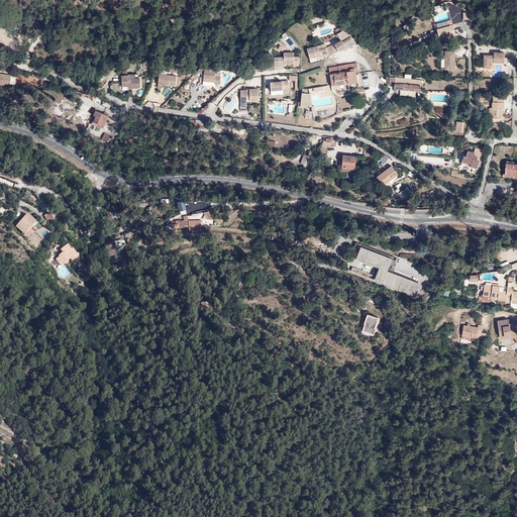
[(437,29),(439,38),(455,34),(453,25),(437,29)]
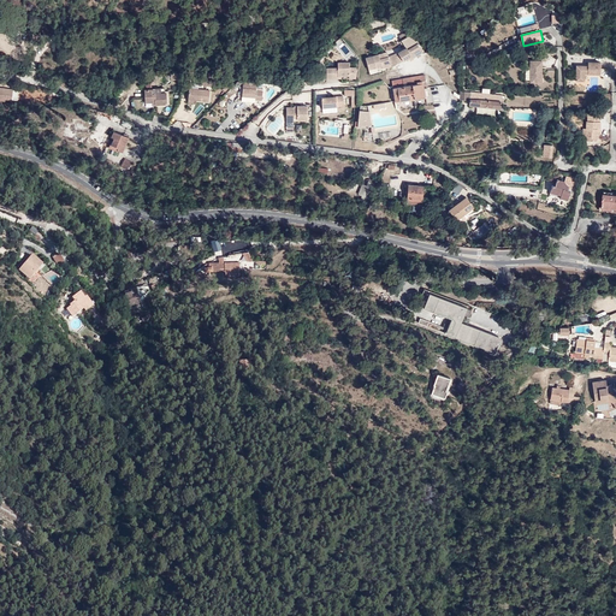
[(403,41),(407,48),(418,42),(410,36),(403,41)]
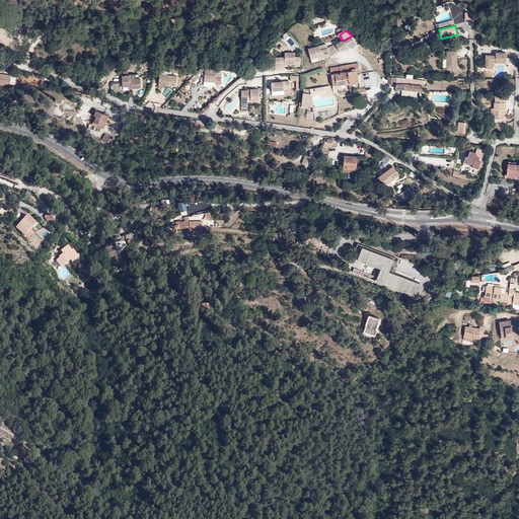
[(284,40),(291,48),(295,44),(289,35),(284,40)]
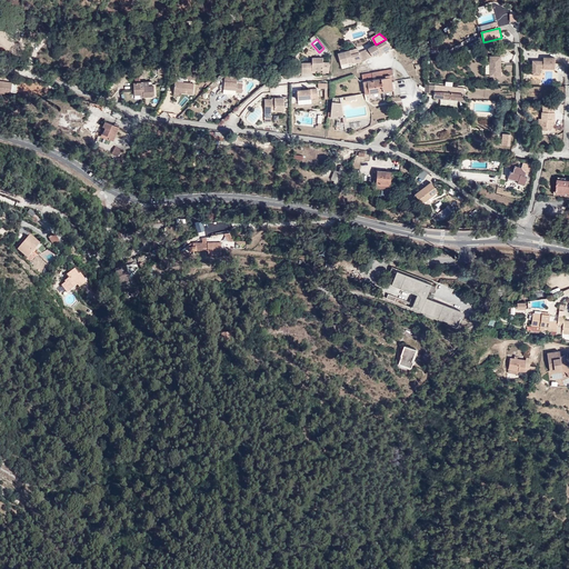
[(376,45),(369,49),(373,57),(379,53),(380,52),(382,55),(391,48),(386,39),(376,45)]
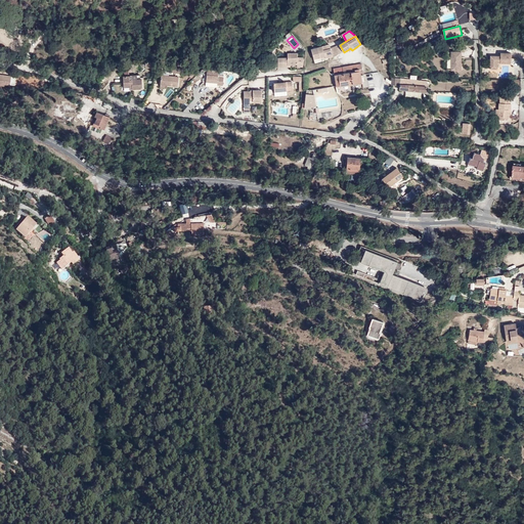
[(344,52),(340,45),(332,49),(333,56),(344,52)]
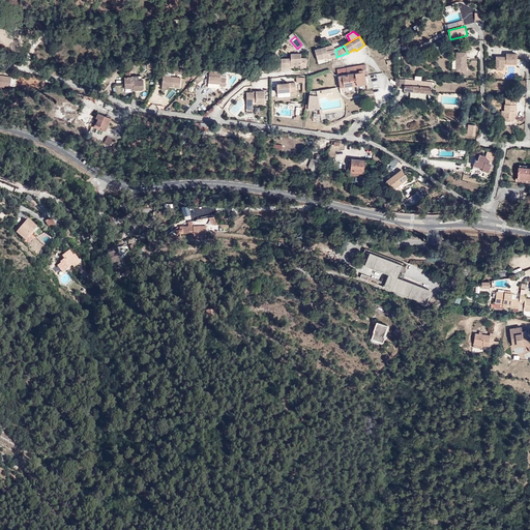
[(336,57),(335,50),(327,52),(326,48),(316,51),(318,60),(325,58),(328,57),(329,59),(336,57)]
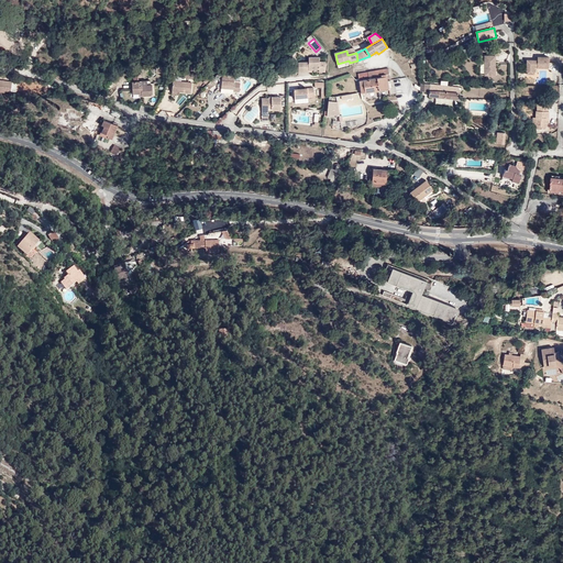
[(485,76),(494,76),(494,73),(496,73),(496,55),(485,55),(485,76)]
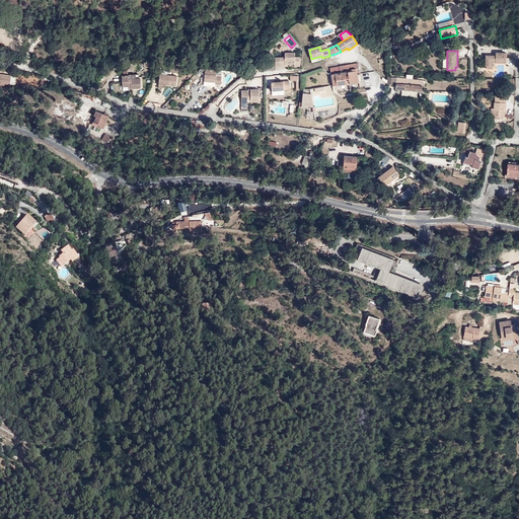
[(493,69),(493,63),(493,62),(496,62),(496,63),(506,63),(507,53),(496,53),(496,56),(486,56),(486,69),(493,69)]
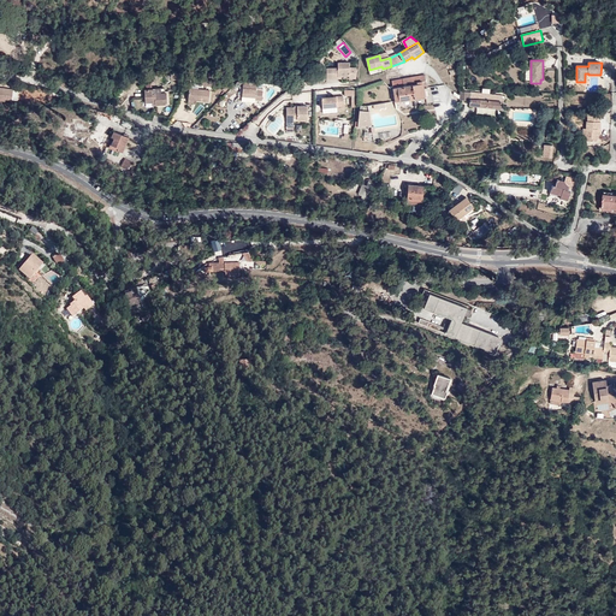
[(350,64),(338,64),(339,69),(327,69),(327,80),(339,80),(339,77),(350,77),(350,80),(357,78),(357,69),(350,69),(350,64)]
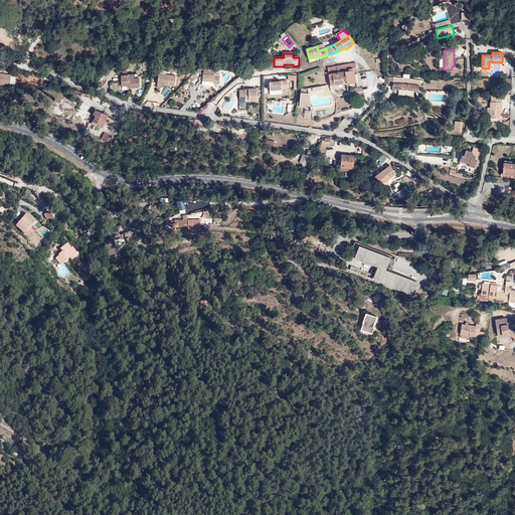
[(353,70),(354,74),(357,74),(356,63),(337,66),(338,72),(353,70)]
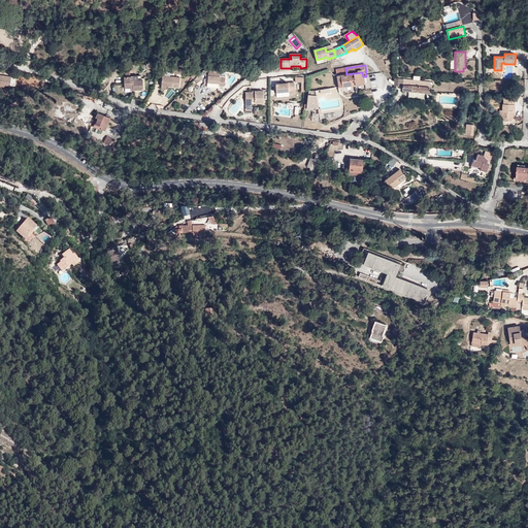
[(220,71),(208,70),(208,72),(207,87),(210,87),(210,88),(215,88),(218,88),(219,87),(225,88),(225,79),(224,79),(224,77),(220,76),(220,71)]
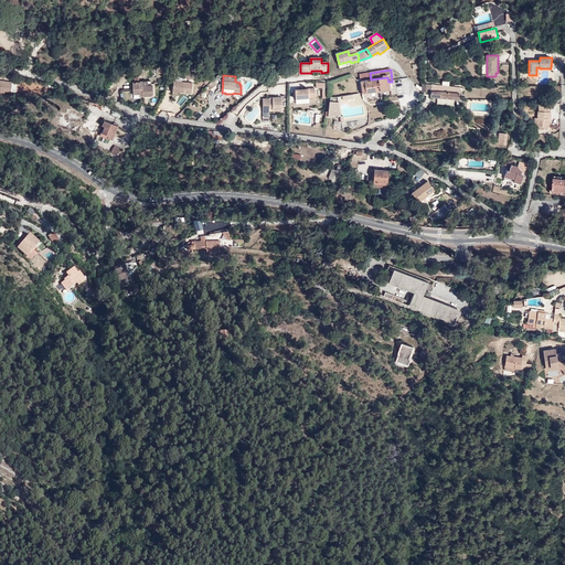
[(390,89),(388,82),(387,77),(371,80),(365,81),(366,93),(390,89)]
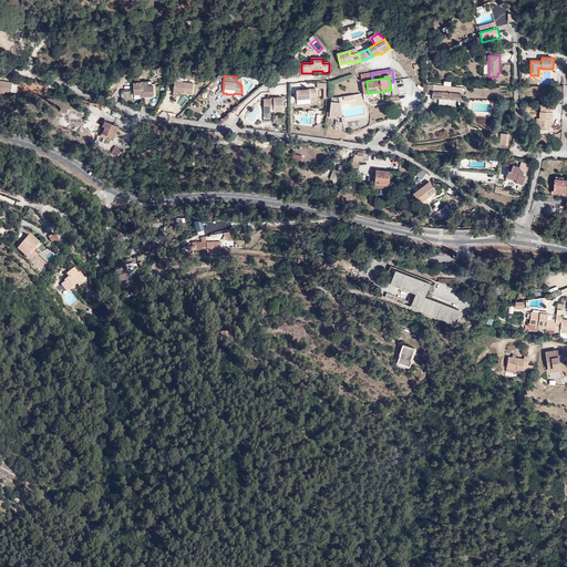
[(0,92),(6,93),(6,92),(11,92),(12,82),(0,80),(0,92)]
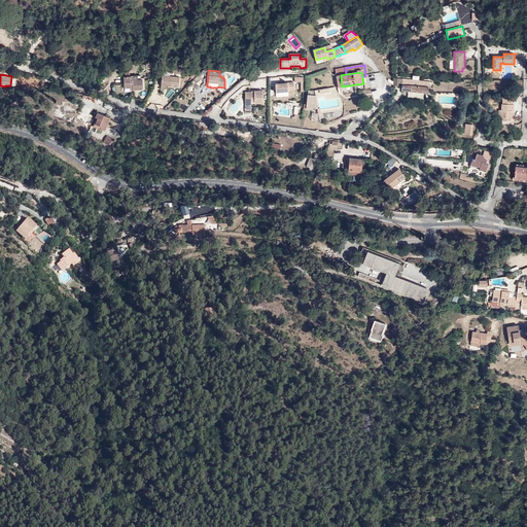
[(133,76),(124,77),(125,88),(131,88),(134,88),(134,91),(143,90),(143,79),(138,79),(138,75),(133,75),(133,76)]
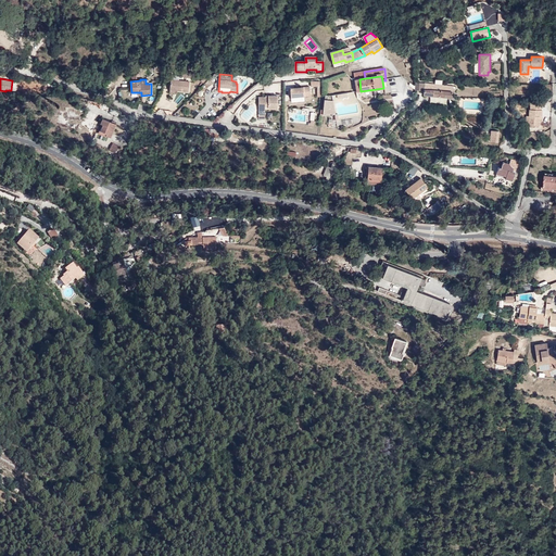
[(190,83),(177,81),(176,91),(177,91),(177,92),(178,92),(189,92),(190,83)]
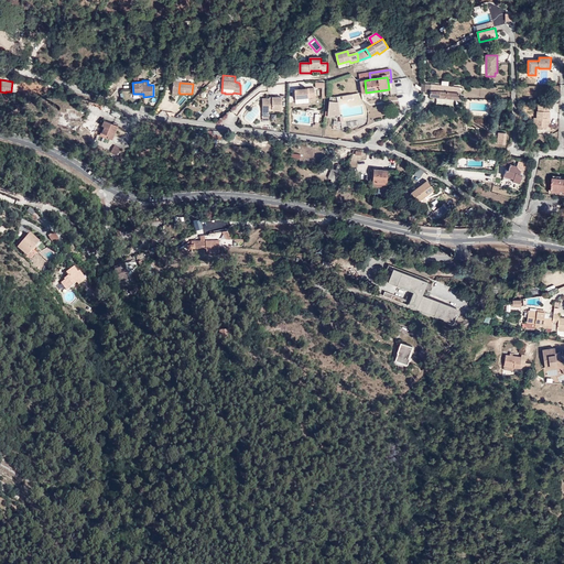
[(322,98),(325,98),(325,83),(315,83),(315,88),(322,88),(322,98)]
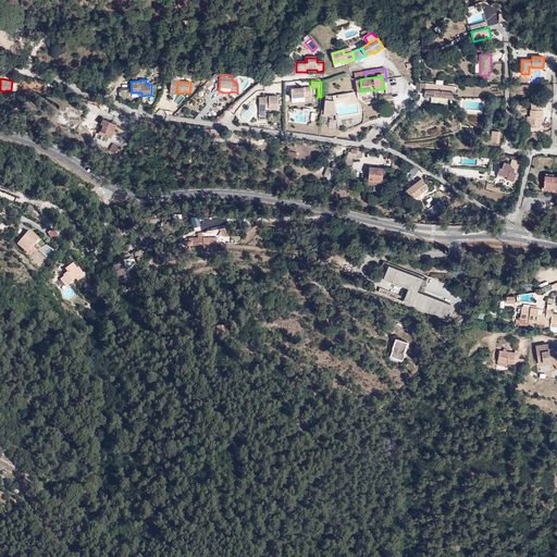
[(454,87),(426,84),(424,95),(453,98),(454,87)]
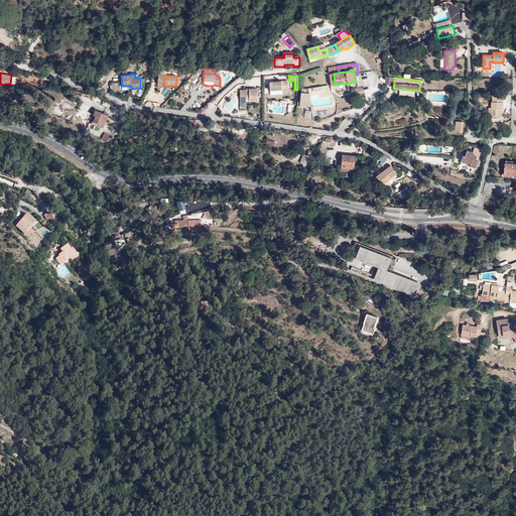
[(275,84),(275,83),(270,83),(271,91),(289,90),(288,82),(277,83),(277,84),(275,84)]
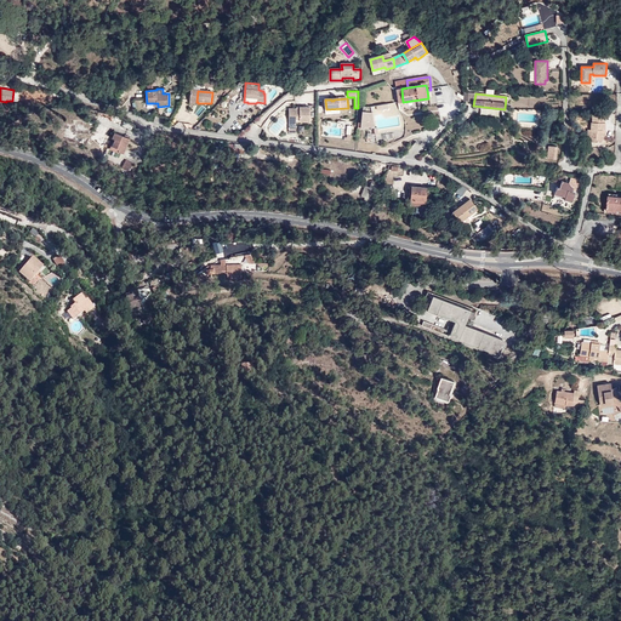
[(415,103),(399,104),(400,109),(406,109),(408,113),(416,113),(415,103)]
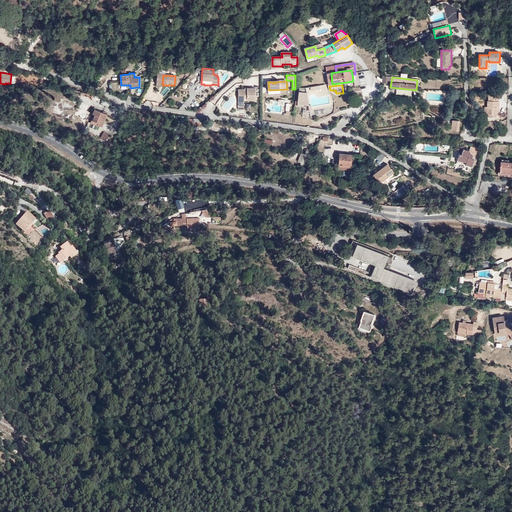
[(248,90),(245,90),(239,90),(239,99),(244,99),(248,99),(248,100),(256,100),(256,89),(248,89),(248,90)]
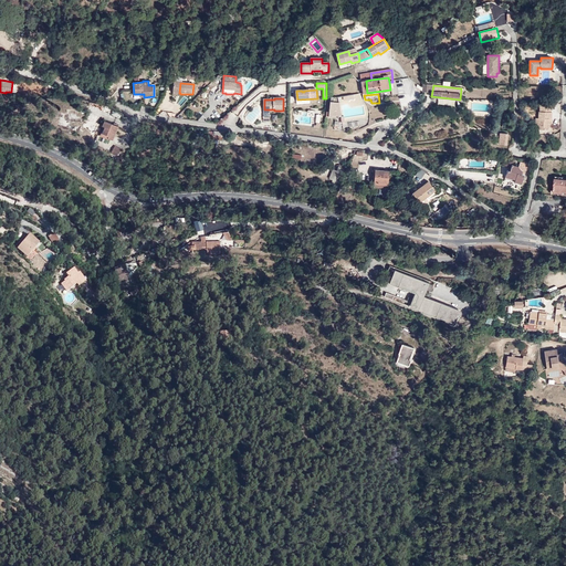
[(339,103),(329,102),(329,108),(327,113),(326,112),(326,117),(342,116),(339,103)]
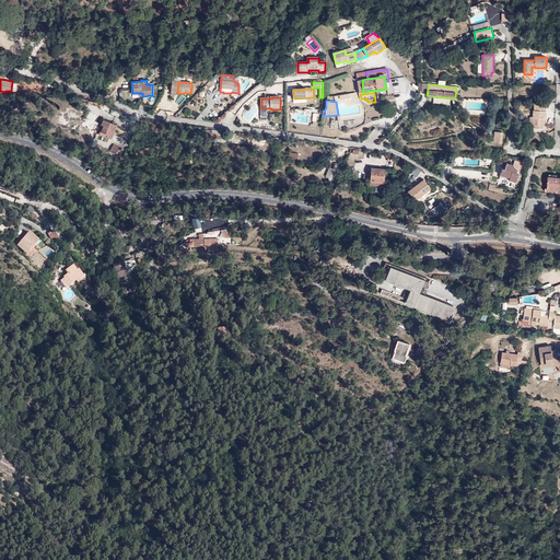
[(249,120),(257,106),(252,103),(247,109),(246,109),(242,117),(249,120)]
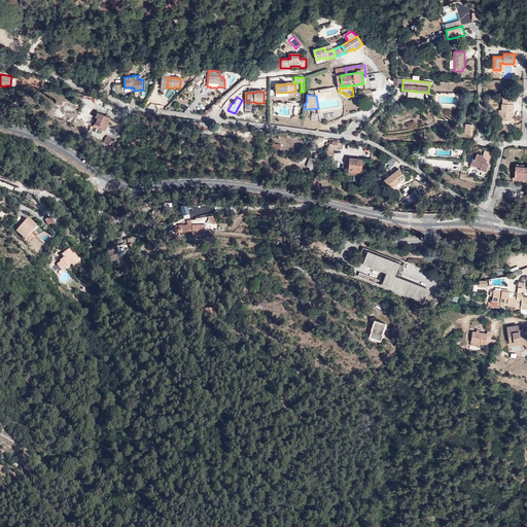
[(502,110),(501,120),(502,120),(512,120),(512,115),(512,113),(514,113),(514,105),(514,99),(503,99),(503,104),(502,104),(502,110)]
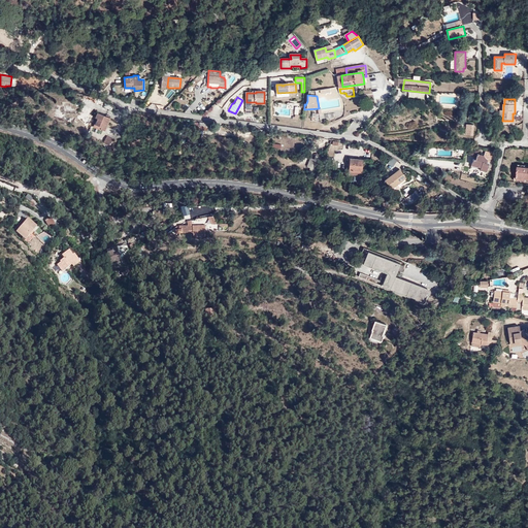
[(113,111),(116,107),(106,103),(104,107),(113,111)]
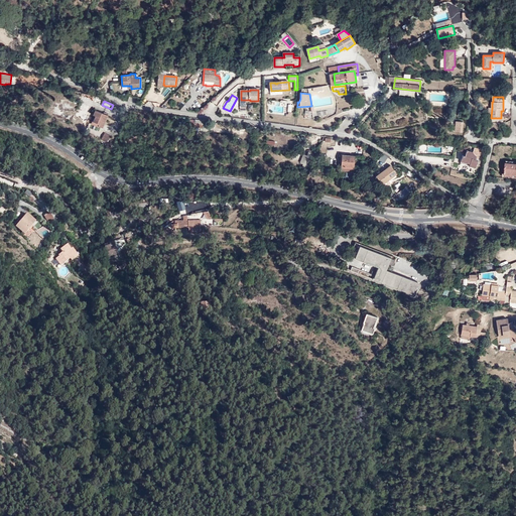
[(103,128),(108,115),(96,110),(95,115),(97,116),(95,121),(94,122),(100,124),(100,126),(103,128)]
